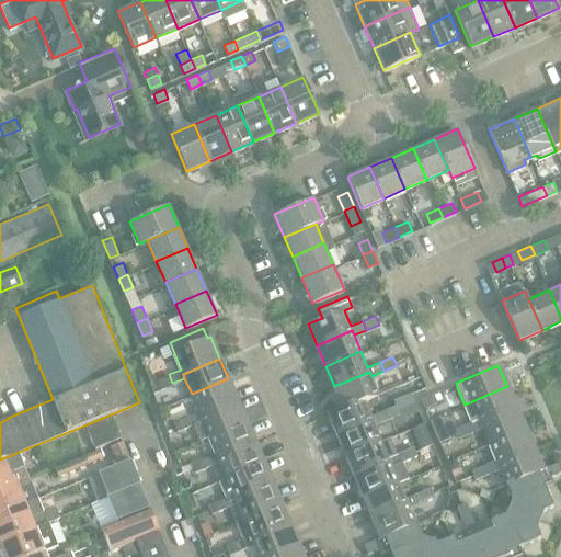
[(378,393),(371,376),(369,372),(334,386),(343,407),(364,398),(364,399),(378,393)]
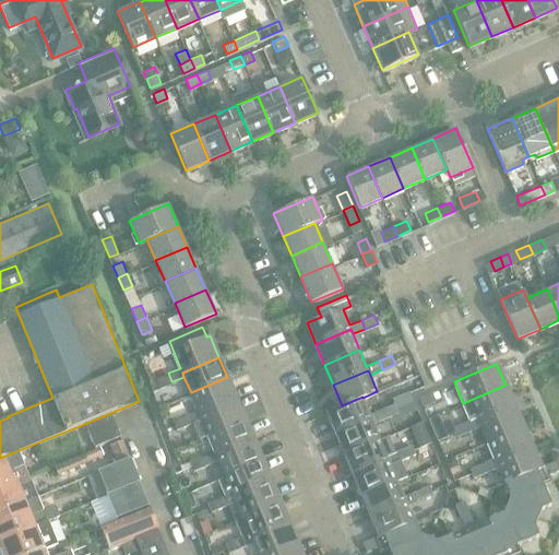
[(159,387),(171,381),(168,373),(155,378),(157,382),(159,387)]
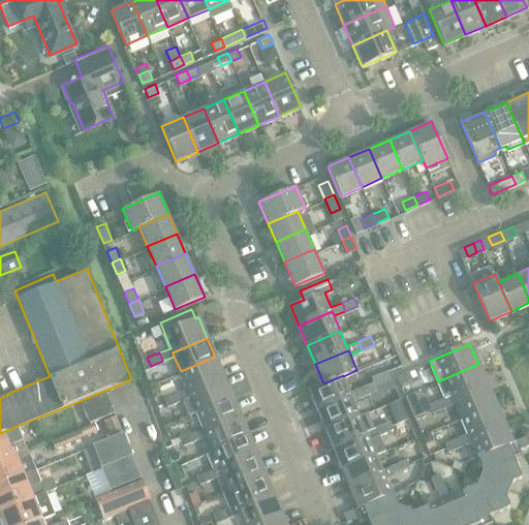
[(403,365),(398,352),(391,356),(396,368),(403,365)]
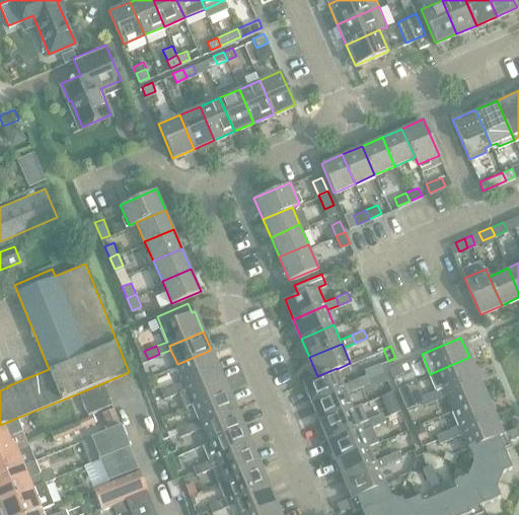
[(183,379),(172,384),(175,392),(187,387),(186,383),(219,369),(211,350),(177,364),(183,379)]
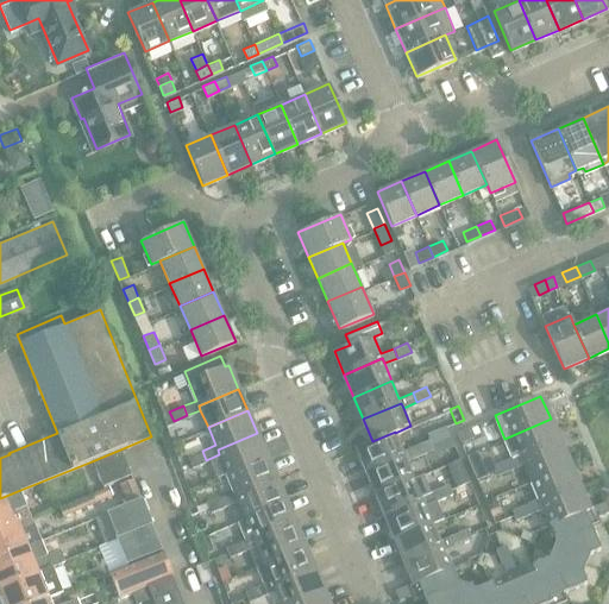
[(512,455),(506,458),(510,467),(523,463),(521,458),(560,441),(551,419),(504,439),(512,455)]
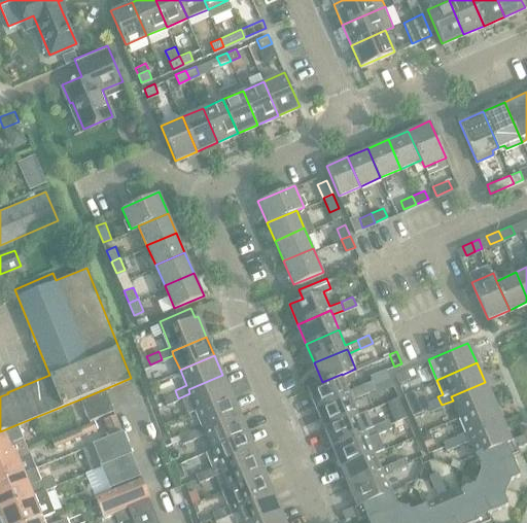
[(398,382),(411,377),(408,368),(395,373),(398,382)]
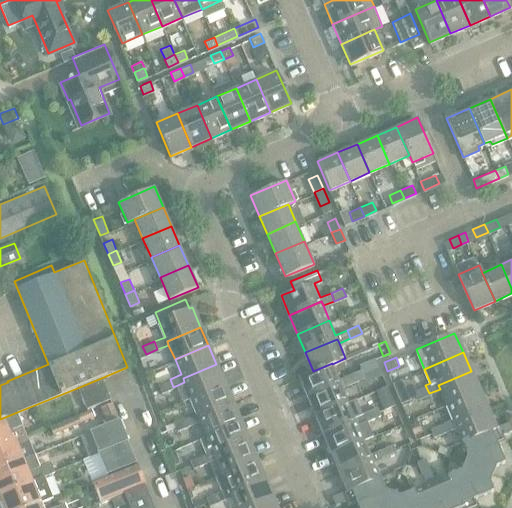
[(338,378),(332,364),(332,363),(313,371),(300,376),(308,395),(340,382),(342,386),(353,381),(349,373),(338,378)]
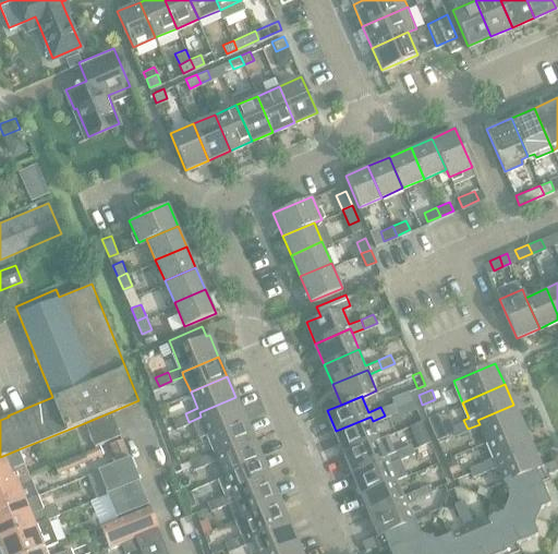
[(199,412),(201,417),(207,433),(244,418),(235,397),(199,412)]
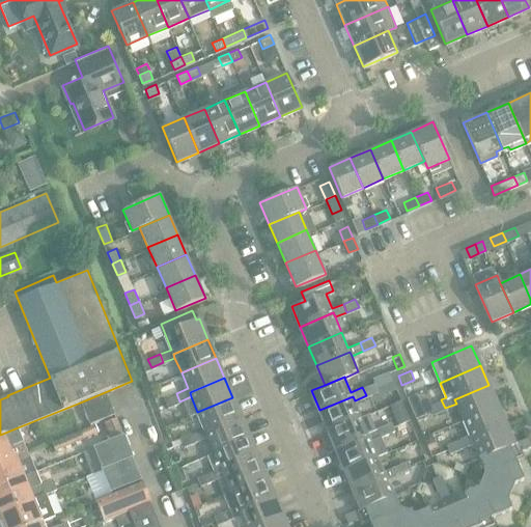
[(374,382),(362,387),(366,395),(379,391),(374,382)]
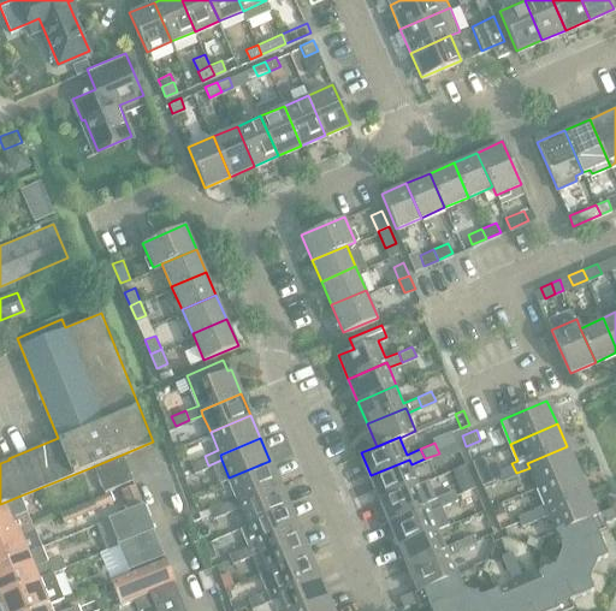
[(529,468),(537,485),(576,469),(567,446),(527,463),(529,468)]
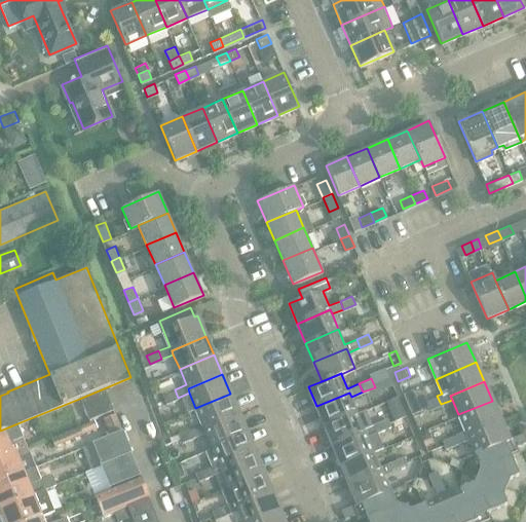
[(112,409),(104,388),(79,399),(88,419),(112,409)]
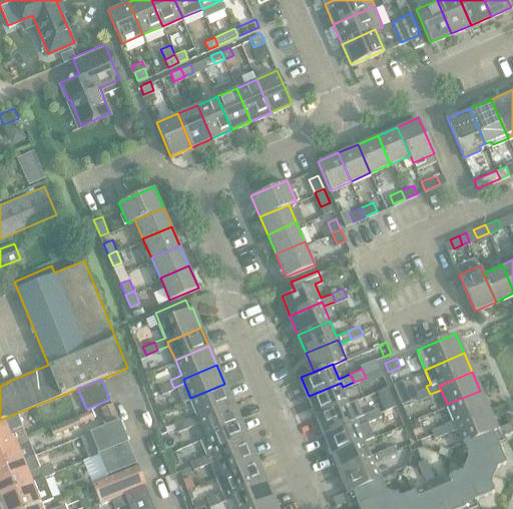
[(161,393),(173,388),(170,380),(158,385),(161,393)]
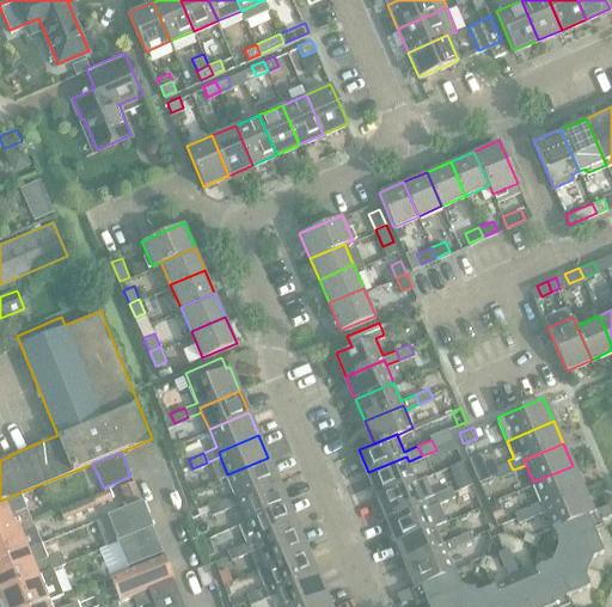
[(368,472),(378,495),(416,479),(409,461),(407,457),(368,472)]
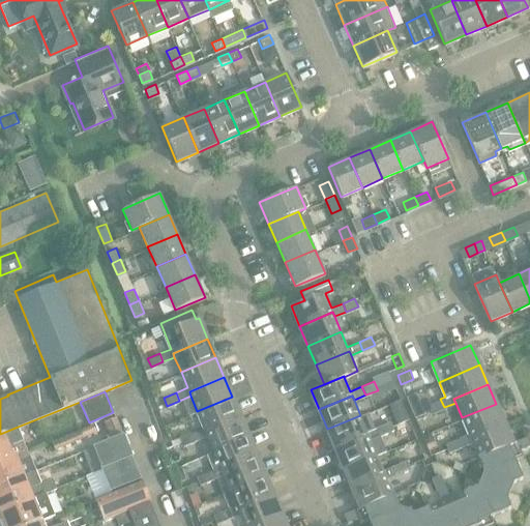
[(204,427),(192,431),(196,439),(207,435),(205,431),(240,416),(232,397),(197,411),(204,427)]
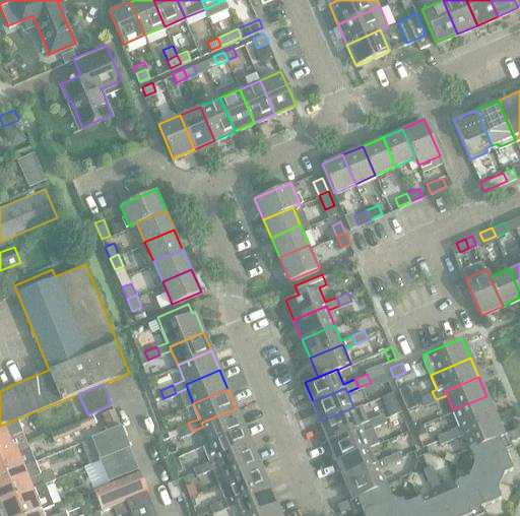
[(424,404),(436,399),(432,391),(420,396),(424,404)]
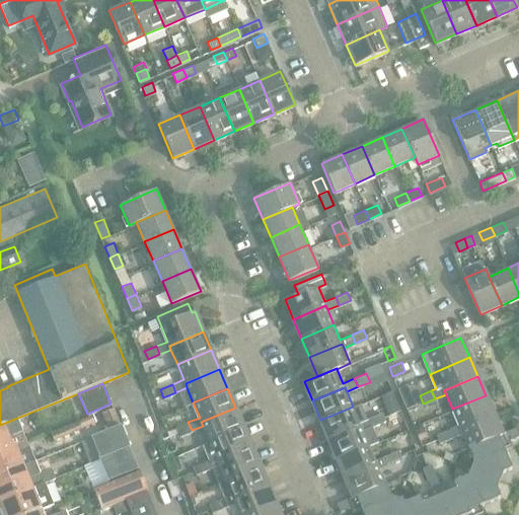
[(412,395),(402,398),(405,408),(415,403),(412,395)]
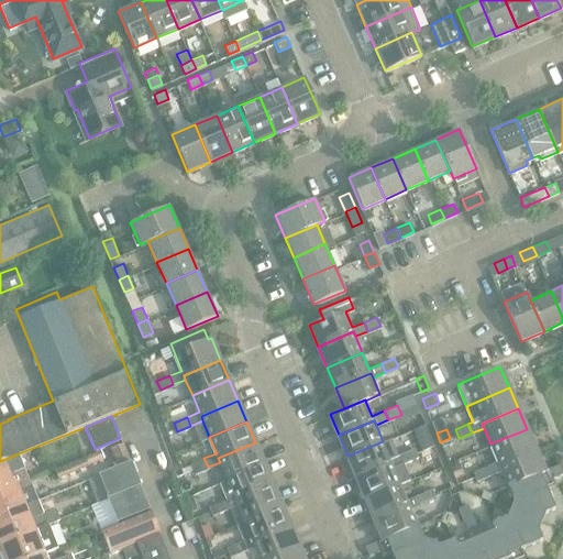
[(536,449),(527,429),(490,444),(498,460),(499,464),(536,449)]
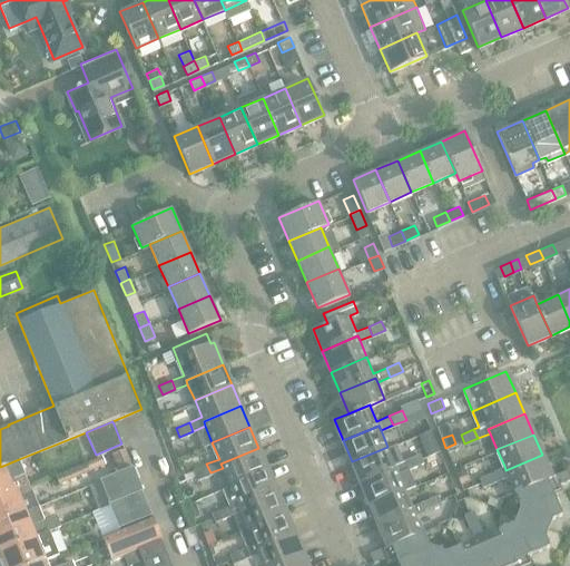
[(352,461),(361,482),(396,468),(397,472),(411,467),(406,458),(403,459),(396,442),(387,447),(352,461)]
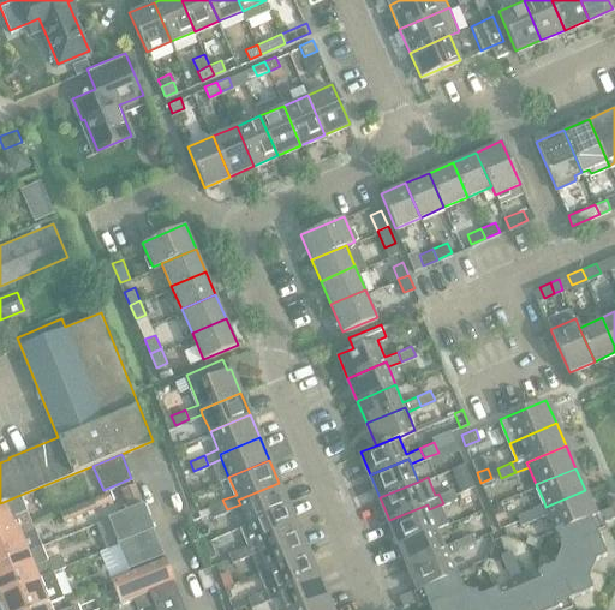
[(129,508),(142,502),(133,483),(121,489),(129,508)]
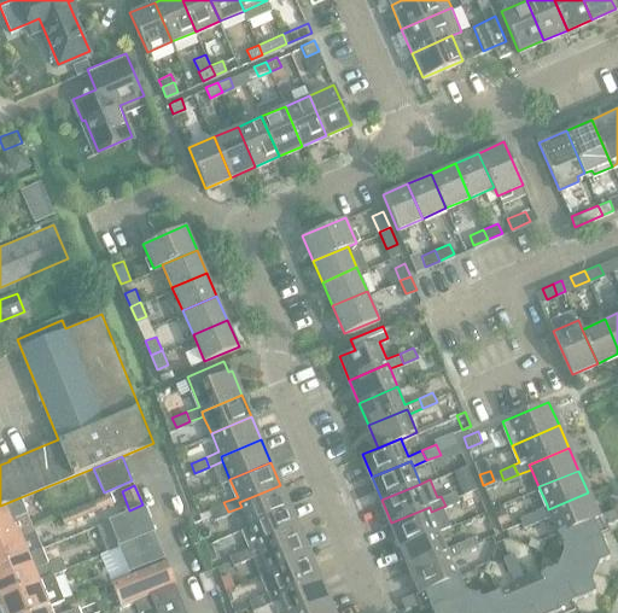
[(242,507),(249,525),(289,507),(280,485),(239,502),(242,507)]
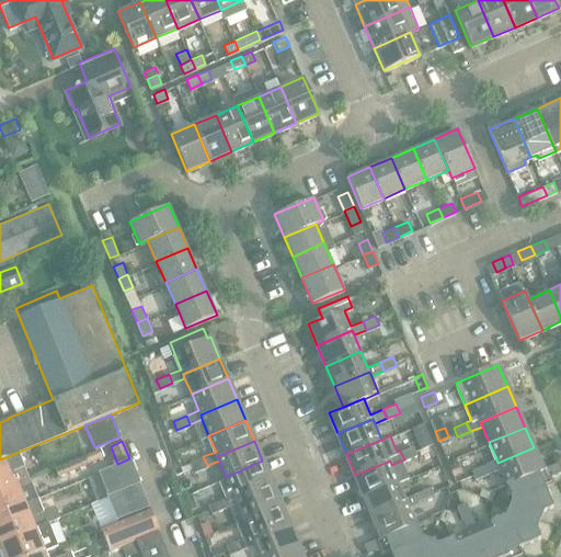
[(413,445),(400,451),(404,459),(416,454),(413,445)]
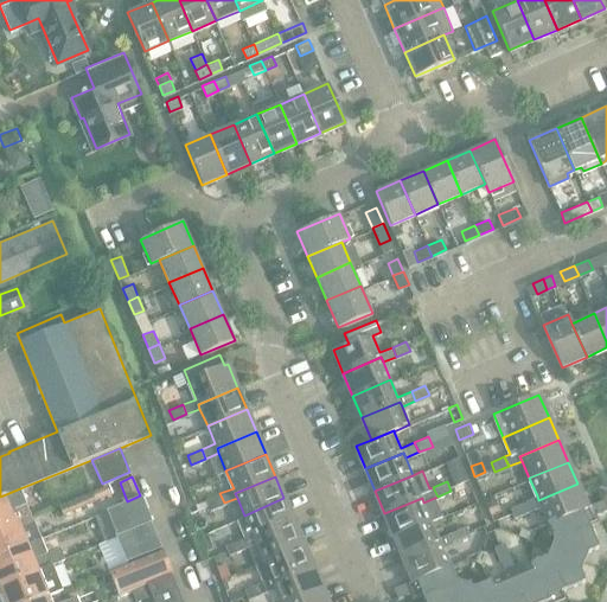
[(108,482),(59,504),(63,513),(95,500),(95,499),(113,492),(108,482)]
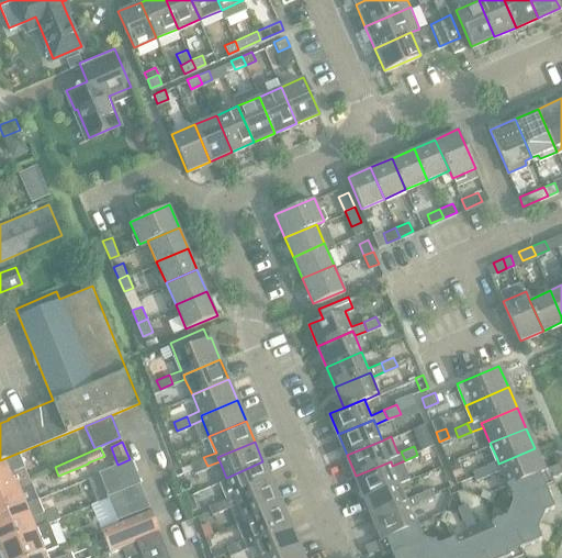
[(497,459),(484,465),(489,473),(501,468),(507,484),(542,469),(542,468),(535,448),(498,464),(497,459)]
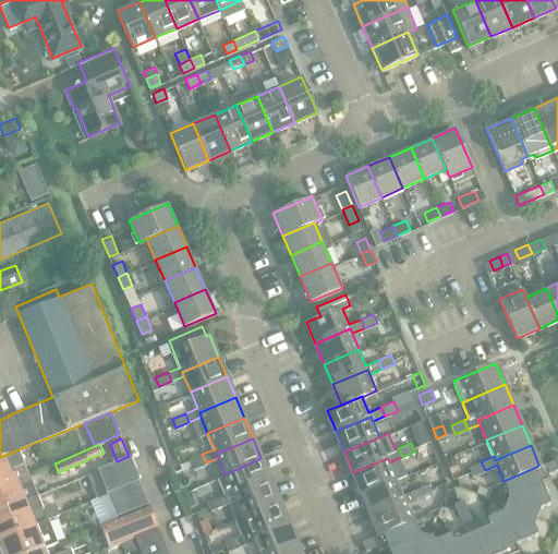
[(0,484),(28,472),(19,449),(0,457),(0,484)]
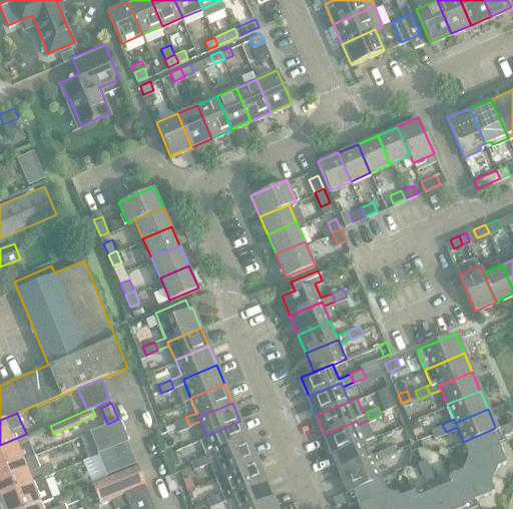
[(177,430),(189,425),(185,417),(174,422),(177,430)]
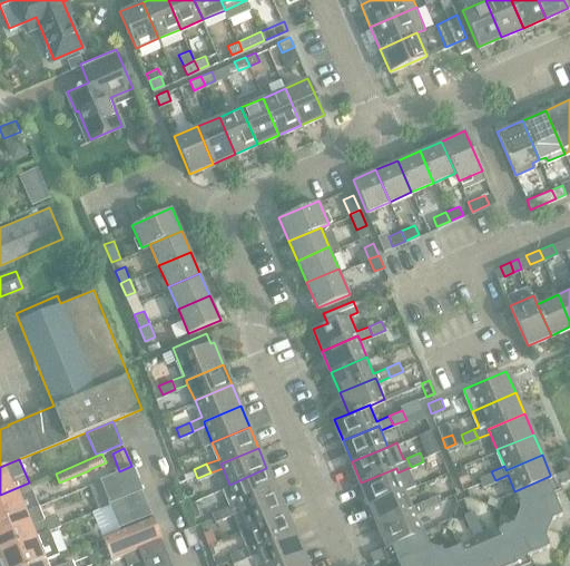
[(462,465),(455,468),(459,476),(465,472),(462,465)]
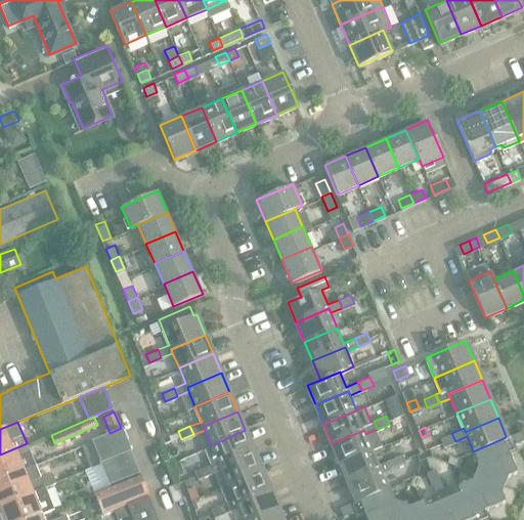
[(121,428),(110,433),(82,444),(93,470),(107,464),(132,453),(122,428),(121,428)]
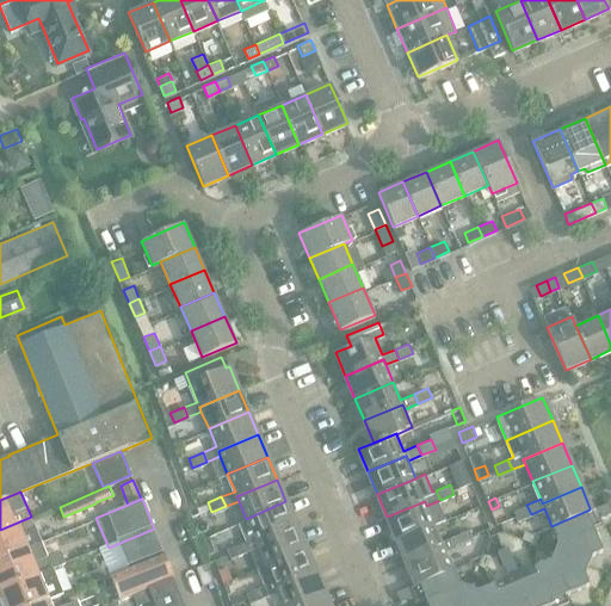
[(246,539),(240,542),(245,551),(258,545),(255,540),(295,524),(285,501),(246,519),(239,521),(246,539)]
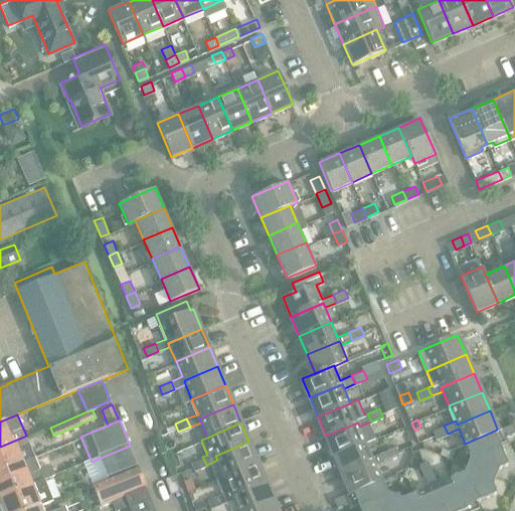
[(326,436),(333,455),(366,441),(359,427),(358,422),(326,436)]
